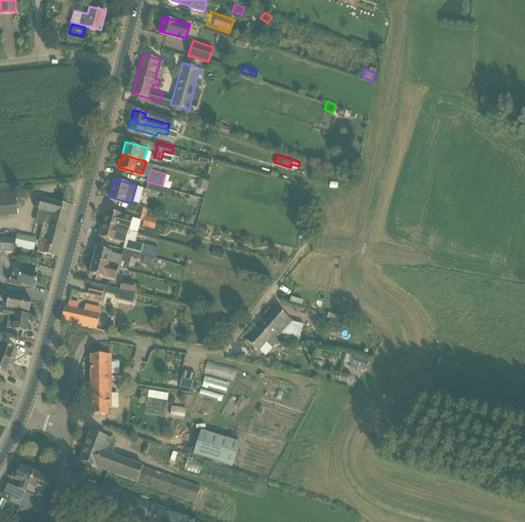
[(202,178),(199,188),(205,189),(208,181),(202,178)]
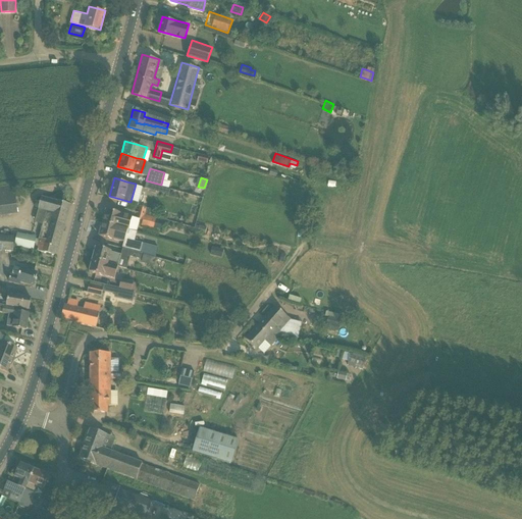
[(145,187),(159,191),(161,185),(146,180),(145,187)]
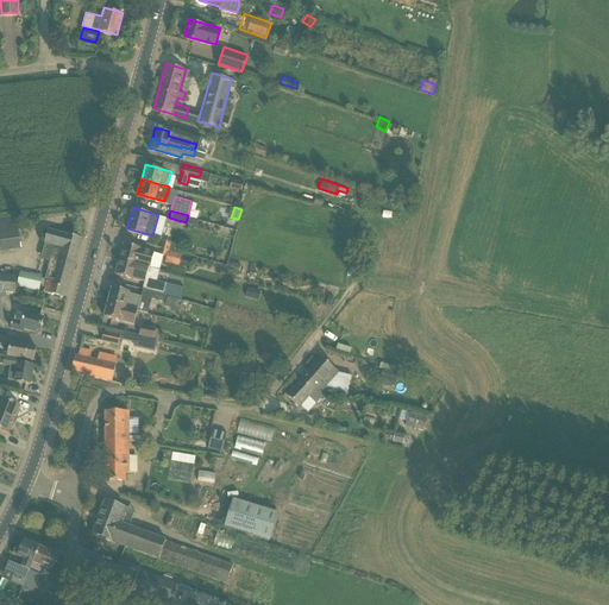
[(0,216),(0,249),(23,245),(18,214),(0,216)]
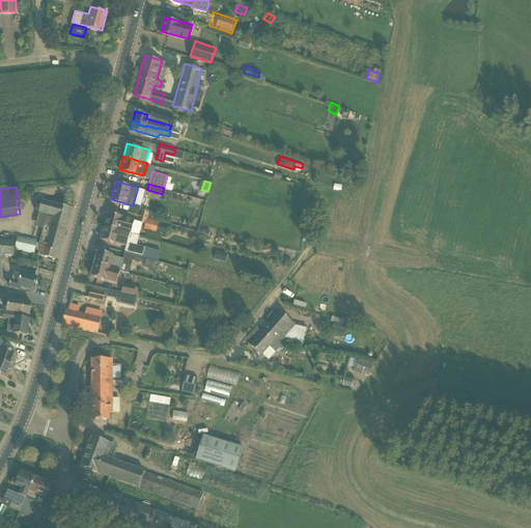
[(60,246),(71,206),(42,198),(38,210),(48,213),(40,237),(49,238),(48,243),(60,246)]
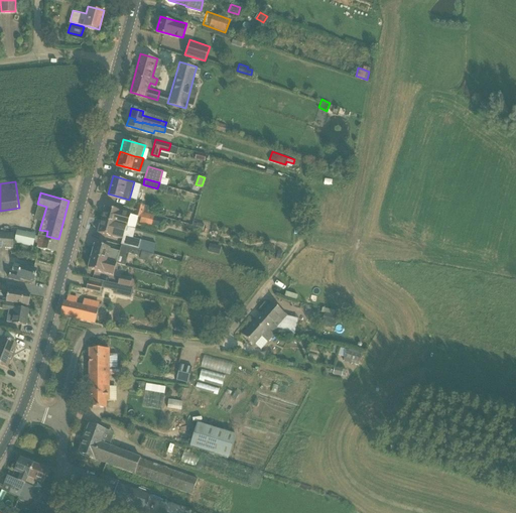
[(131,213),(123,211),(105,206),(101,220),(117,225),(117,223),(125,224),(128,225),(131,213)]
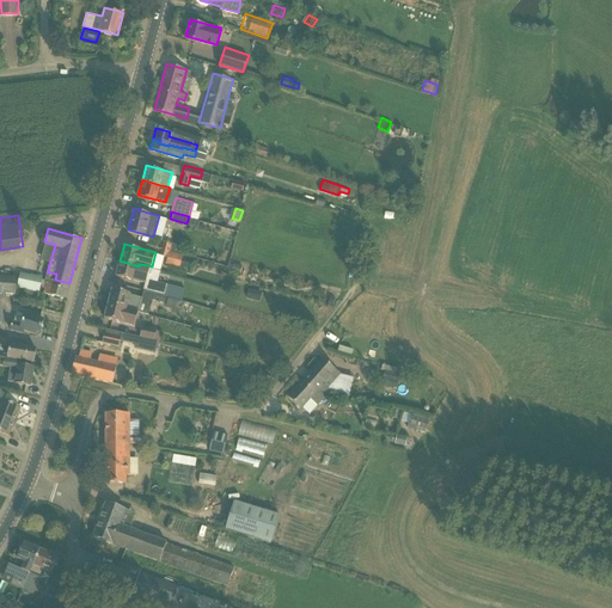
[(182,253),(169,250),(161,247),(160,253),(167,256),(165,262),(178,265),(182,253)]
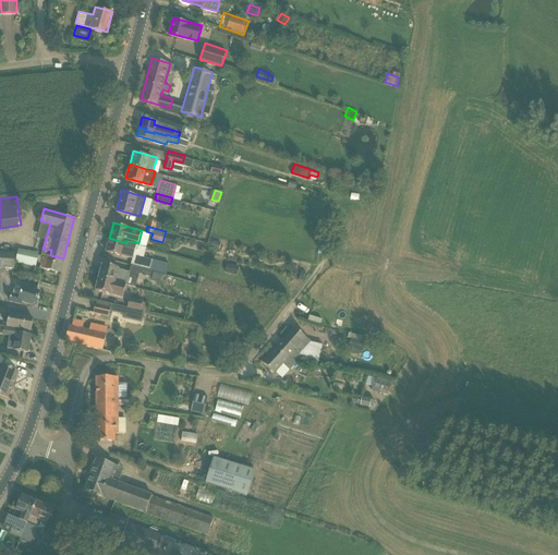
[(131,256),(135,242),(126,241),(126,243),(109,238),(106,250),(131,256)]
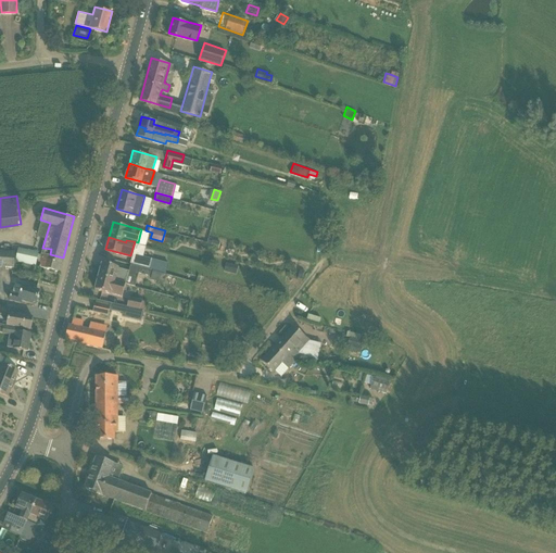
[(220,240),(212,238),(211,246),(218,247),(220,240)]
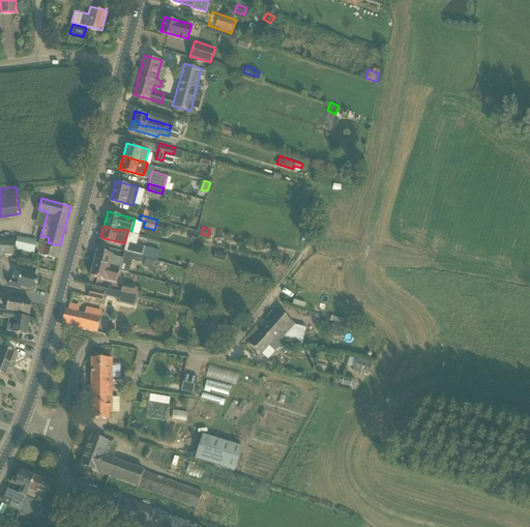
[(34,251),(35,246),(36,240),(37,238),(27,236),(19,234),(19,235),(16,246),(34,252),(34,251)]
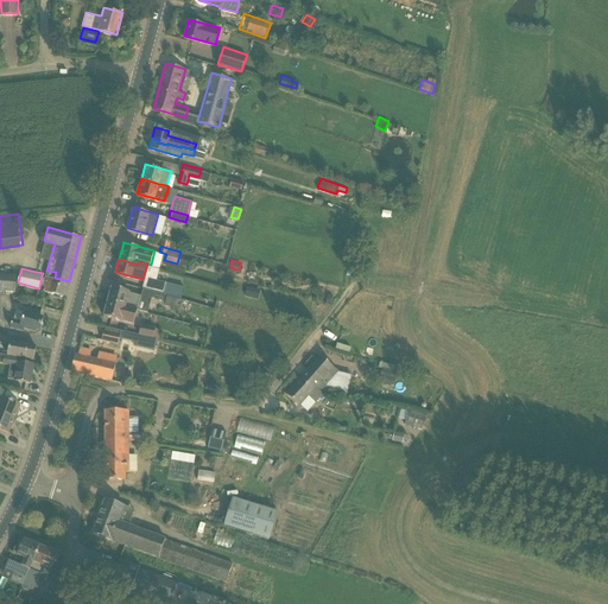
[(0,288),(4,290),(16,291),(17,272),(0,271),(0,288)]
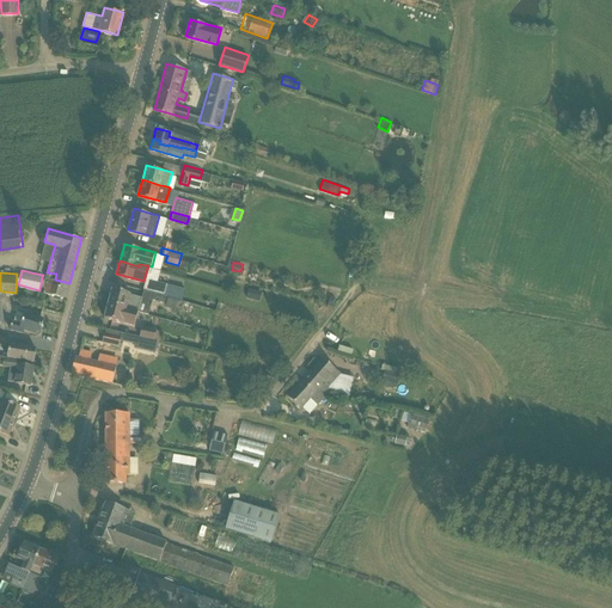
[(66,298),(69,283),(55,280),(56,274),(47,272),(43,286),(46,286),(44,292),(66,298)]
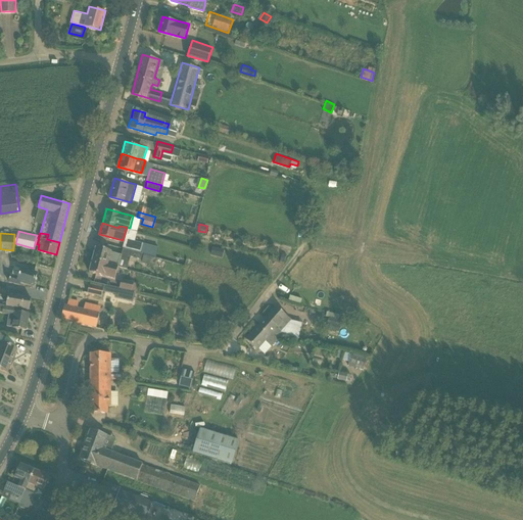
[(141,250),(143,242),(128,238),(125,246),(141,250)]
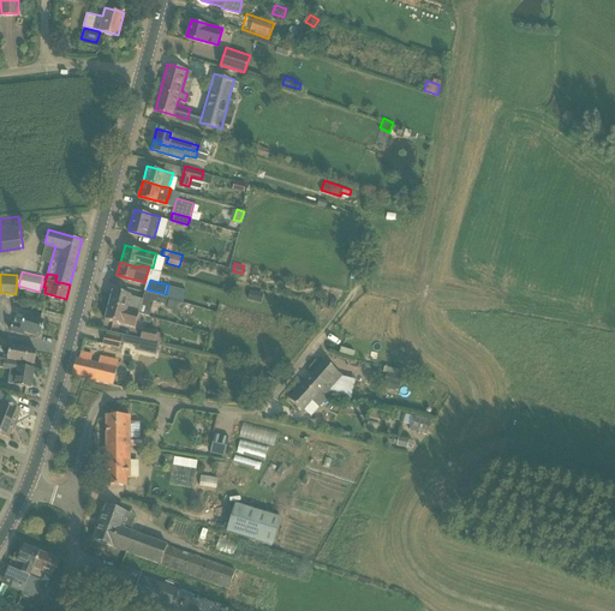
[(137,295),(113,289),(108,305),(137,312),(142,297),(137,295)]
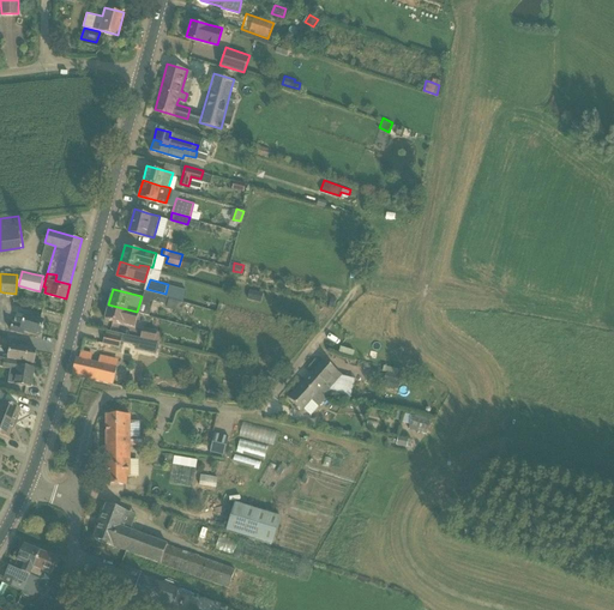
[(151,291),(149,297),(166,302),(167,296),(163,295),(151,291)]
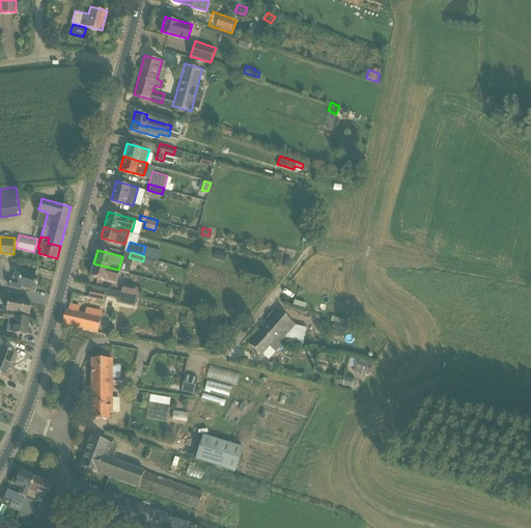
[(143,265),(157,269),(159,260),(146,256),(143,265)]
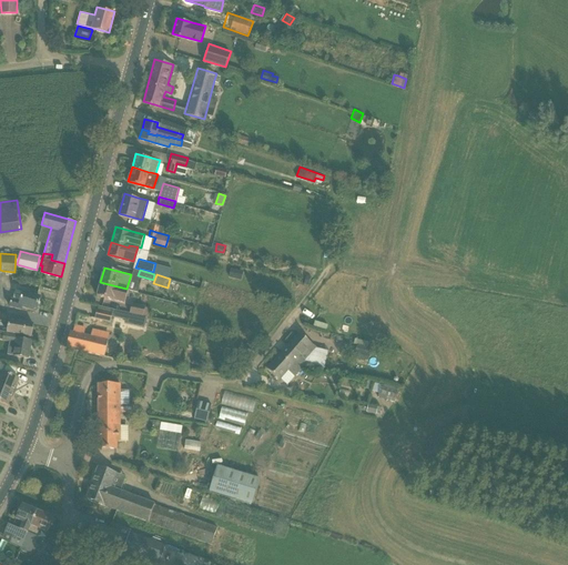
[(128,290),(127,289),(100,282),(97,294),(119,300),(124,302),(128,290)]
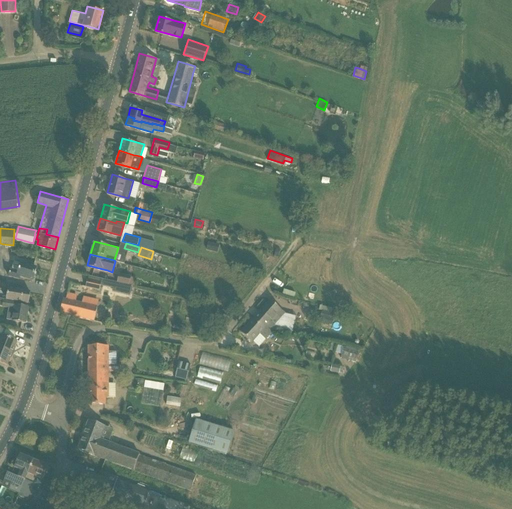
[(20,275),(33,278),(36,266),(21,262),(22,260),(13,257),(8,274),(19,277),(20,275)]
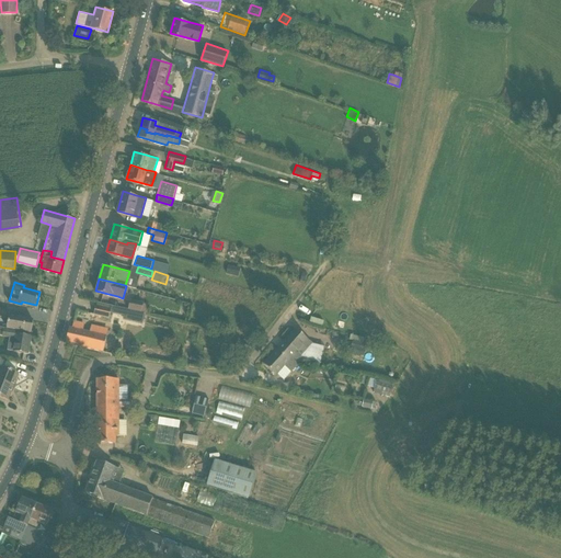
[(141,310),(144,303),(130,299),(128,308),(141,310)]
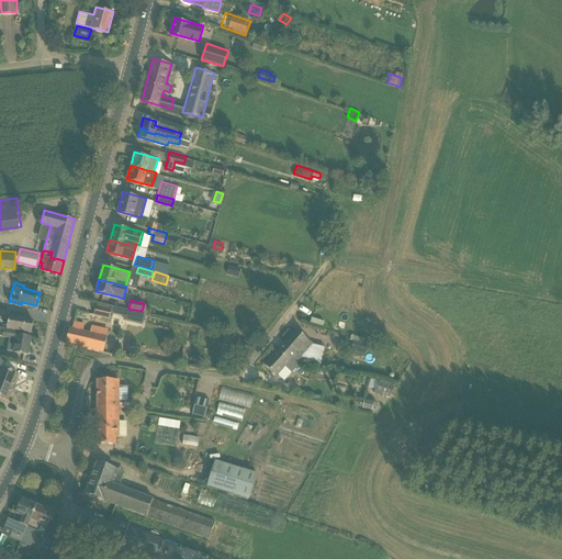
[(110,317),(111,310),(96,306),(93,313),(110,317)]
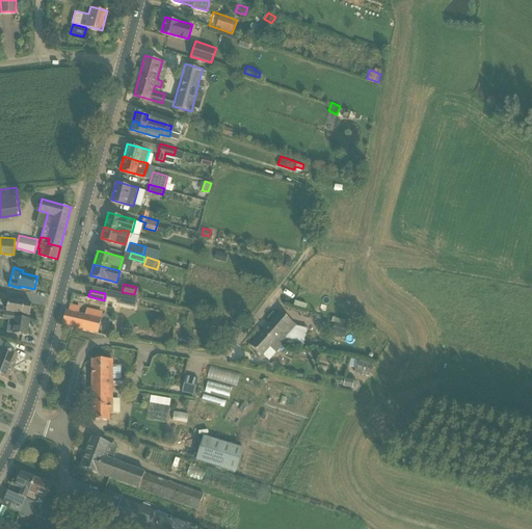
[(24,313),(29,313),(31,302),(8,298),(6,310),(24,313)]
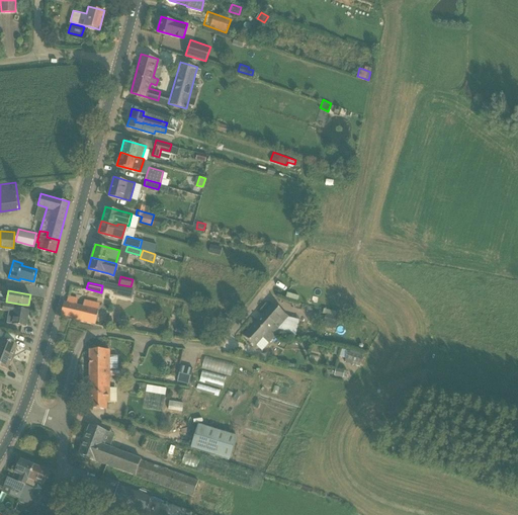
[(64,301),(61,315),(62,315),(95,323),(98,308),(76,303),(78,297),(68,295),(67,302),(64,301)]
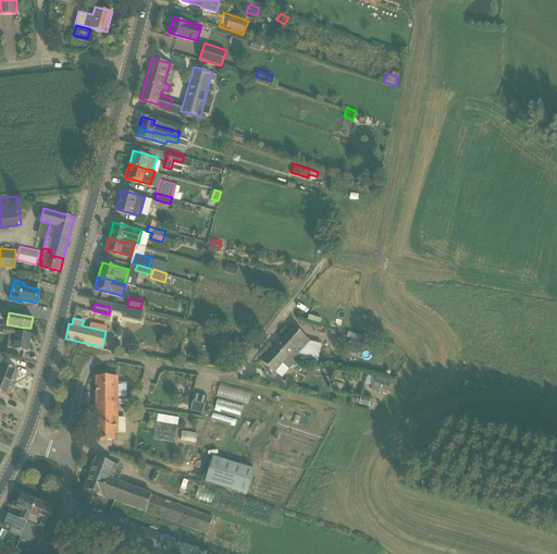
[(0,331),(2,331),(2,332),(9,333),(7,346),(13,346),(13,347),(27,349),(31,333),(25,332),(25,328),(7,324),(4,323),(0,322),(0,331)]
